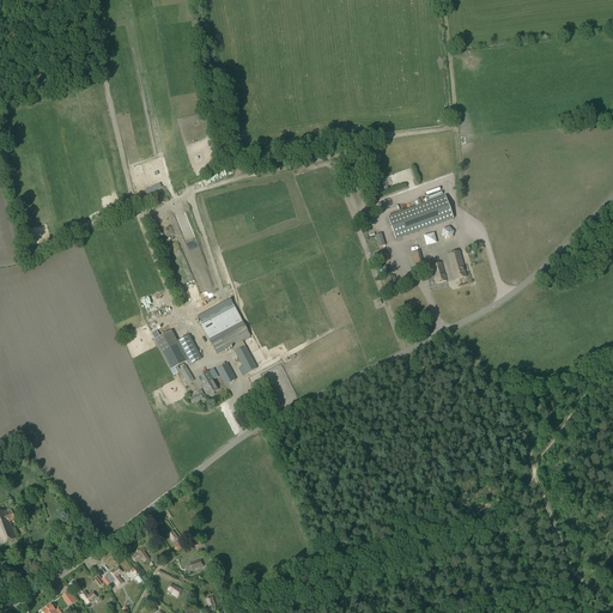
[(445,196),(388,217),(396,240),(454,219),(445,196)]
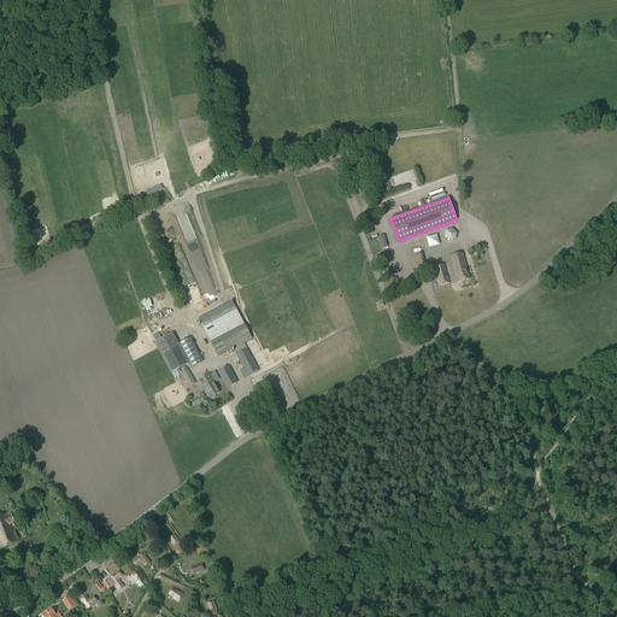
[(450,242),(456,240),(457,234),(452,229),(446,230),(444,238),(450,242)]
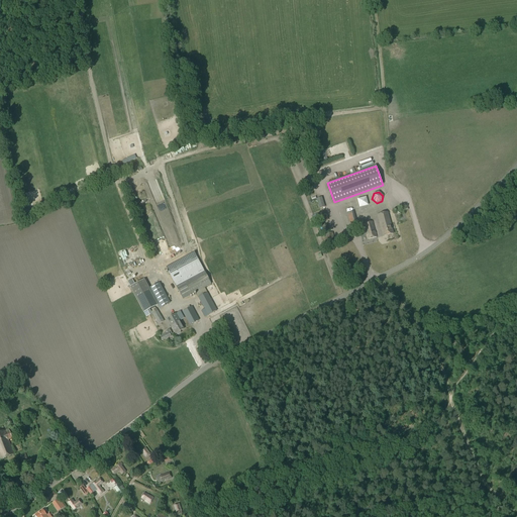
[(320,210),(325,208),(322,197),(316,199),(320,210)]
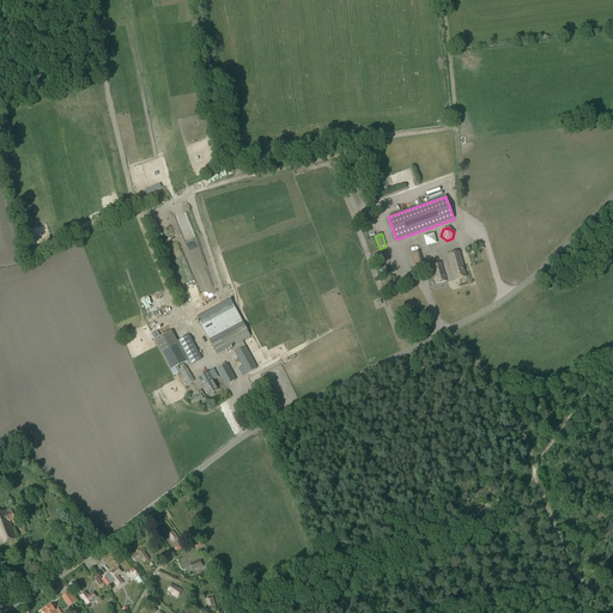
[(426,247),(437,243),(434,234),(424,236),(426,247)]
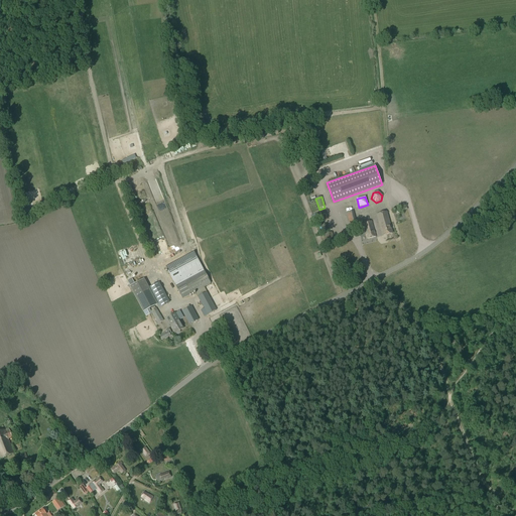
[(319,223),(328,219),(324,210),(315,214),(319,223)]
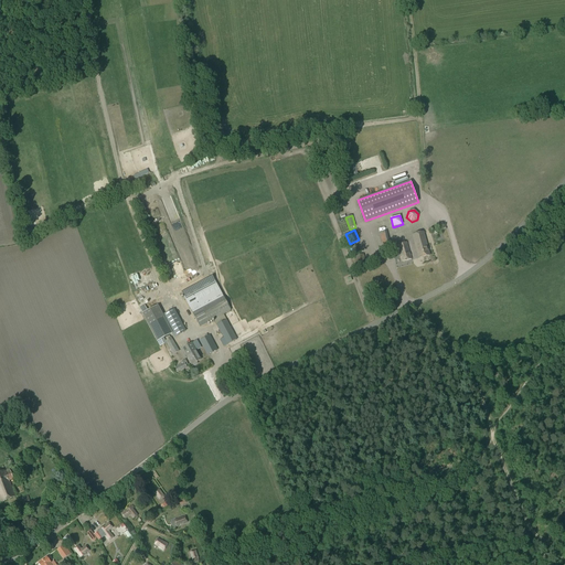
[(386,231),(380,233),(384,249),(392,248),(386,231)]
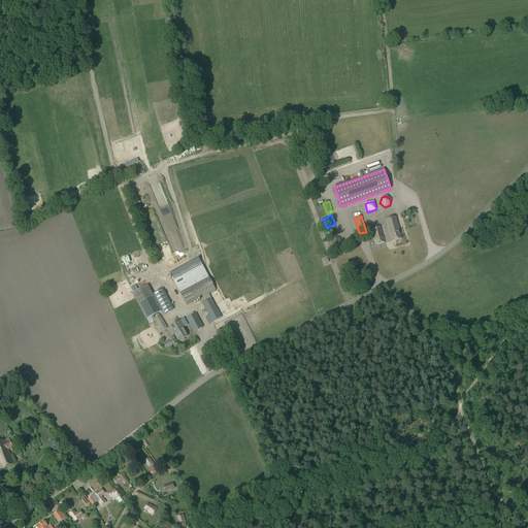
[(391,241),(401,238),(396,217),(385,220),(391,241)]
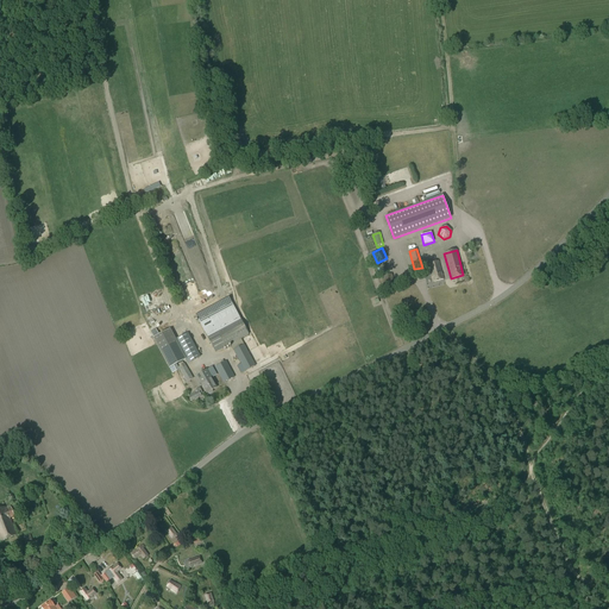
[(433,282),(444,278),(439,261),(428,263),(433,282)]
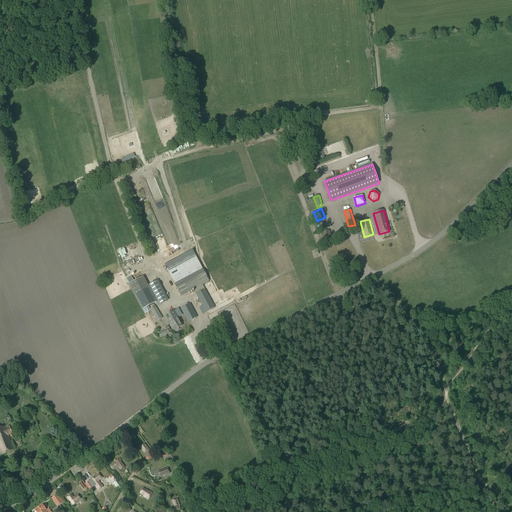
[(326,231),(324,222),(319,224),(323,240),(331,238),(329,230),(326,231)]
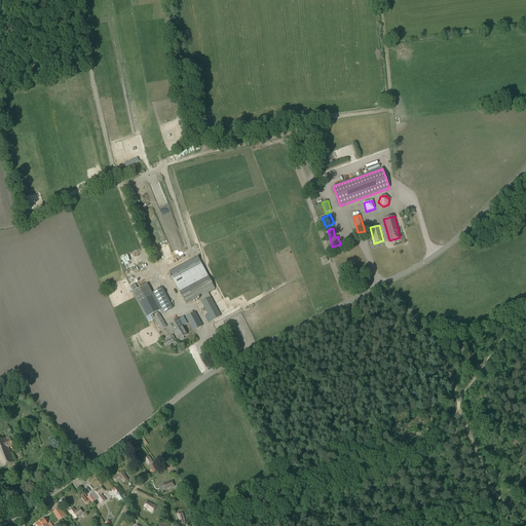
[(204,316),(208,323),(220,315),(208,293),(215,289),(197,257),(168,272),(186,304),(198,298),(208,314),(204,316)]
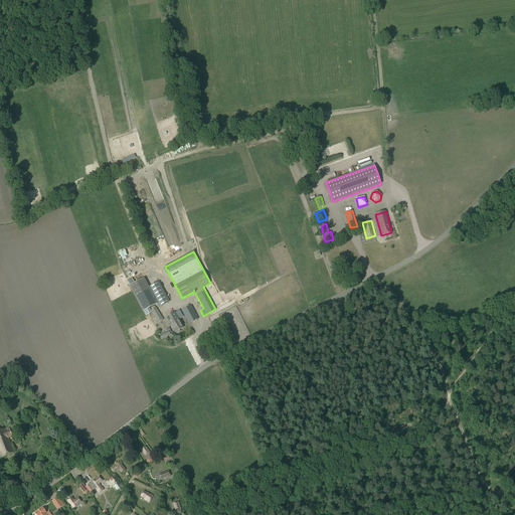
[(130,286),(144,312),(158,304),(159,307),(169,302),(158,282),(148,287),(144,279),(135,284),(132,279),(127,281),(130,286)]
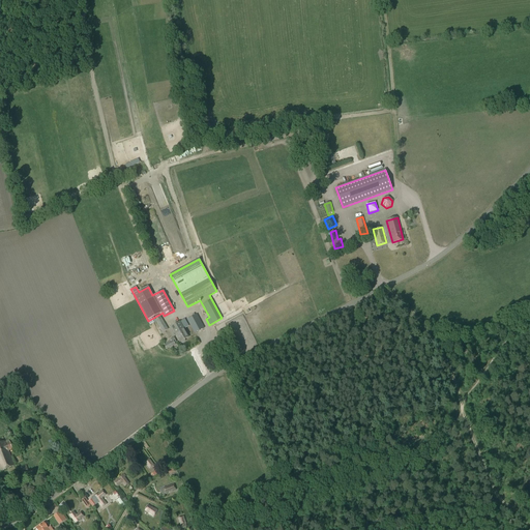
[(200,333),(199,331),(204,328),(197,315),(187,320),(195,333),(196,332),(197,335),(200,333)]
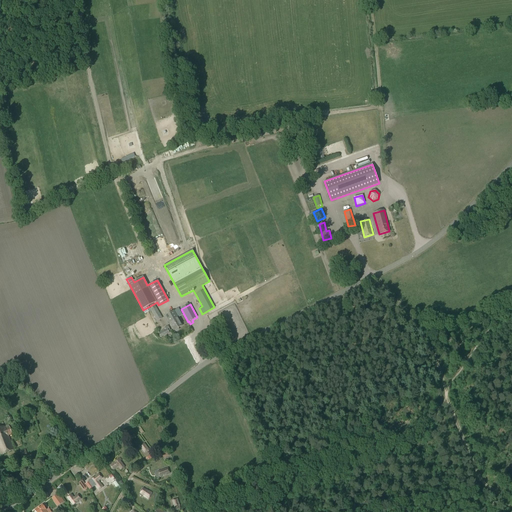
[(162,318),(154,306),(150,309),(152,312),(149,314),(150,316),(153,314),(157,321),(162,318)]
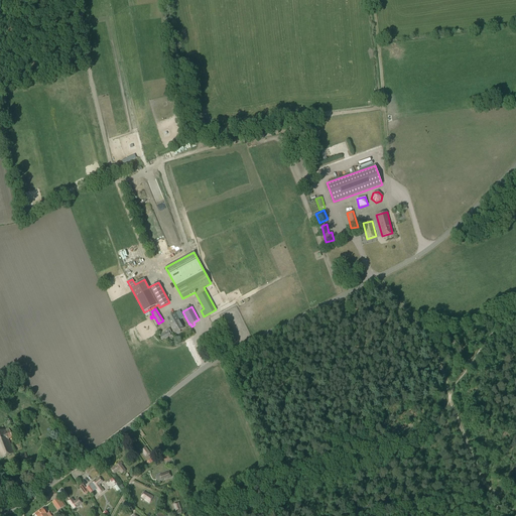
[(174,313),(166,318),(174,334),(183,329),(174,313)]
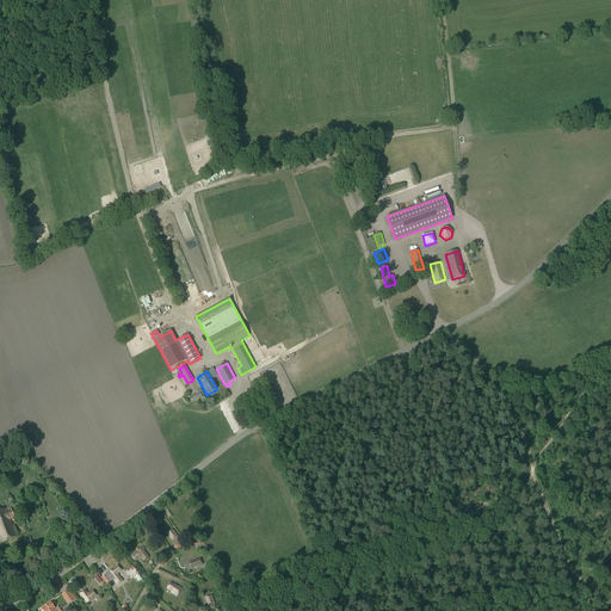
[(192,402),(202,396),(202,395),(203,395),(201,389),(197,392),(198,393),(190,397),(192,402)]
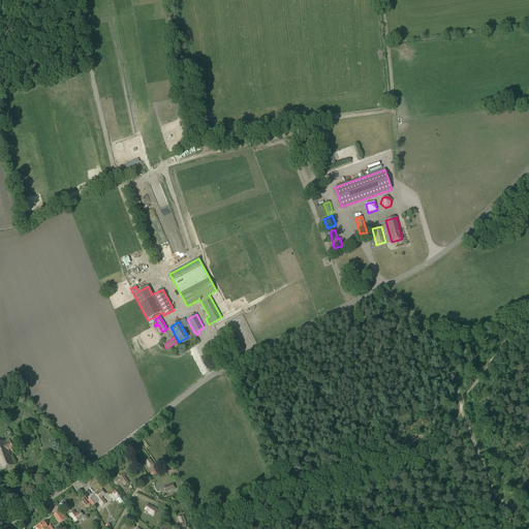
[(5,442),(5,441),(0,442),(0,467),(1,470),(13,465),(8,450),(12,448),(11,446),(13,445),(12,444),(11,444),(9,441),(5,442)]
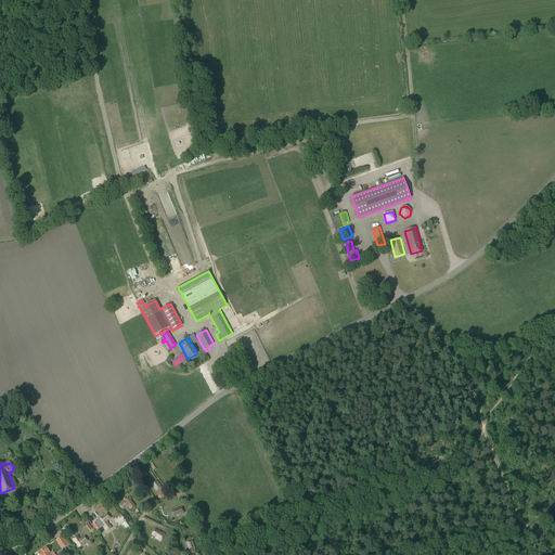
[(156,480),(152,485),(156,491),(162,487),(156,480)]
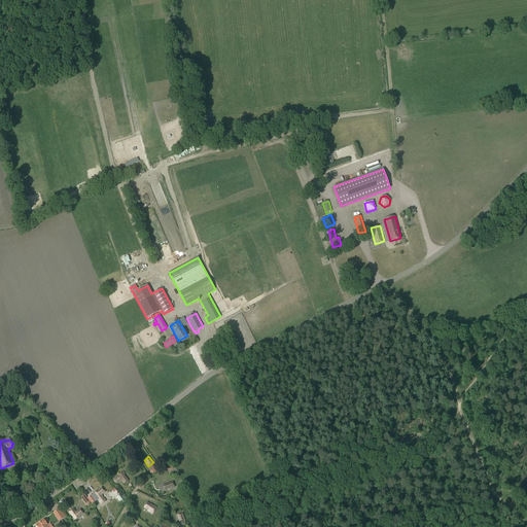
[(21,466),(23,471),(29,468),(26,463),(21,466)]
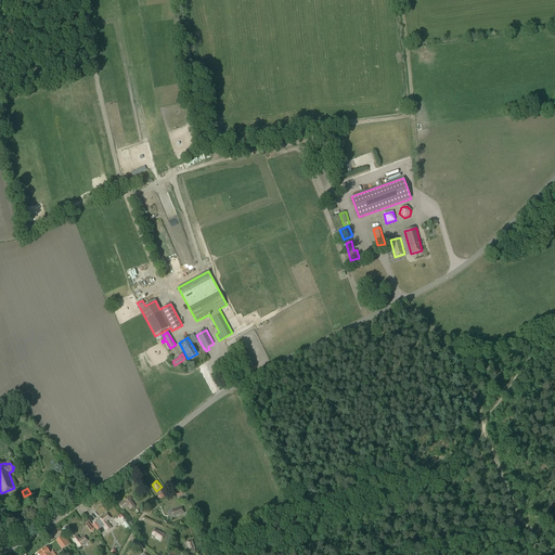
[(118,505),(123,510),(128,506),(130,510),(136,506),(131,500),(132,499),(130,497),(118,505)]
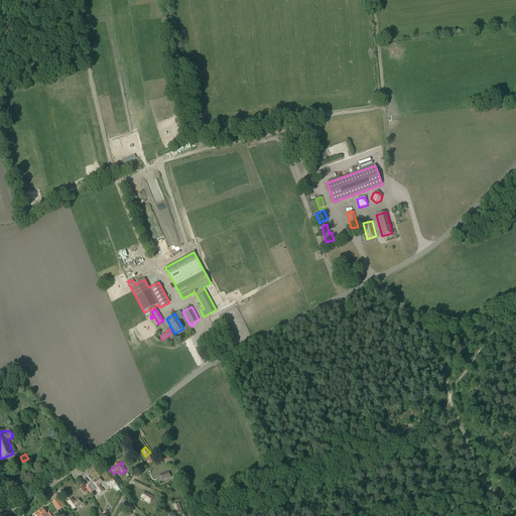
[(169,471),(158,475),(161,481),(167,479),(171,478),(169,471)]
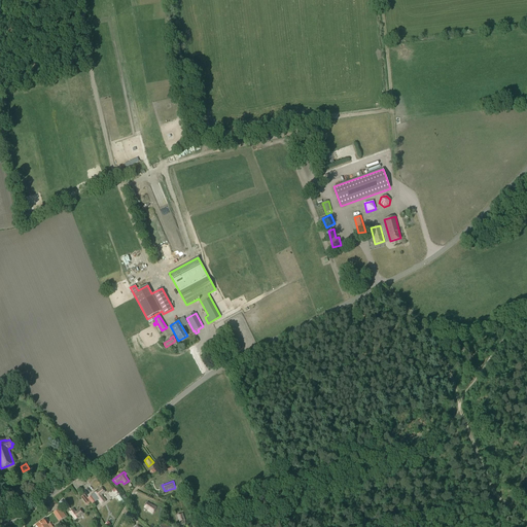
[(94,493),(88,498),(91,502),(93,504),(98,500),(101,504),(106,501),(102,495),(105,492),(101,487),(98,490),(97,490),(94,493)]
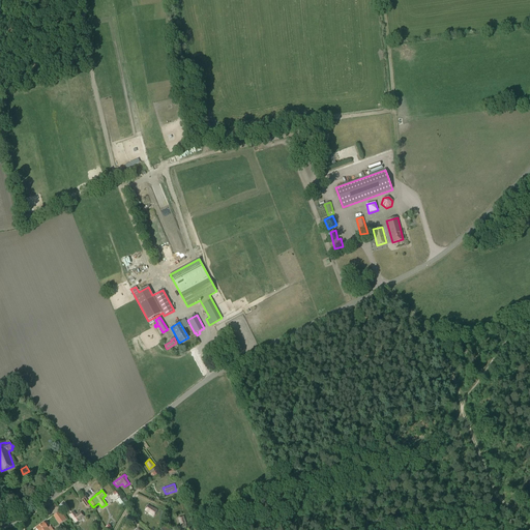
[(87,507),(91,505),(88,501),(85,497),(81,500),(87,507)]
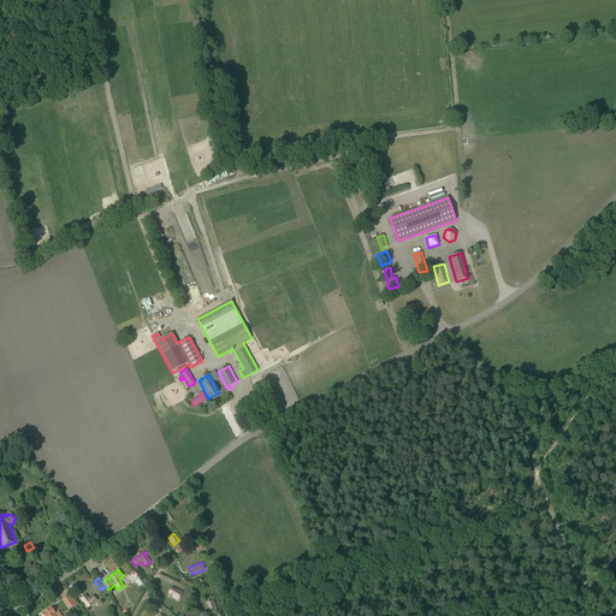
[(179,591),(172,587),(169,593),(172,597),(178,602),(184,593),(179,591)]
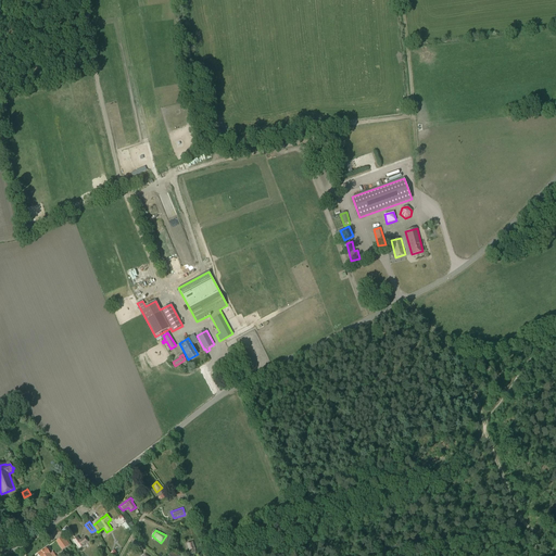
[(63,535),(55,541),(62,550),(70,544),(63,535)]
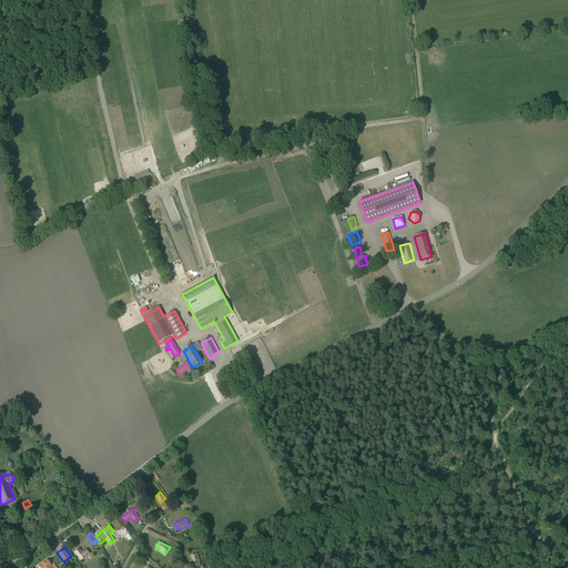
[(73,553),(80,561),(84,558),(90,554),(87,549),(82,551),(79,548),(73,553)]
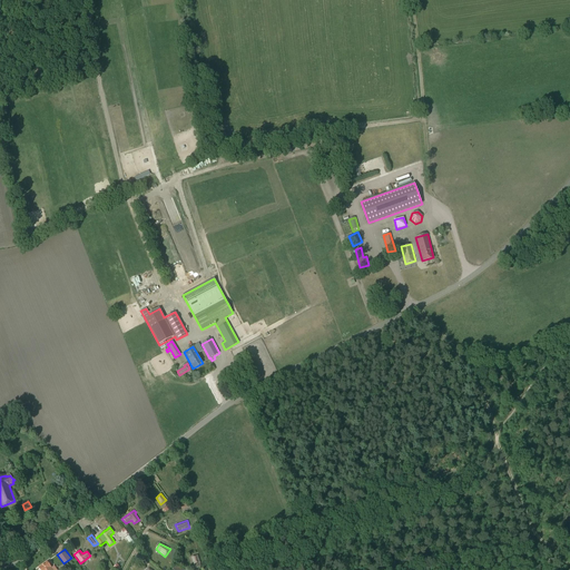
[(198,556),(192,557),(195,569),(202,567),(198,556)]
